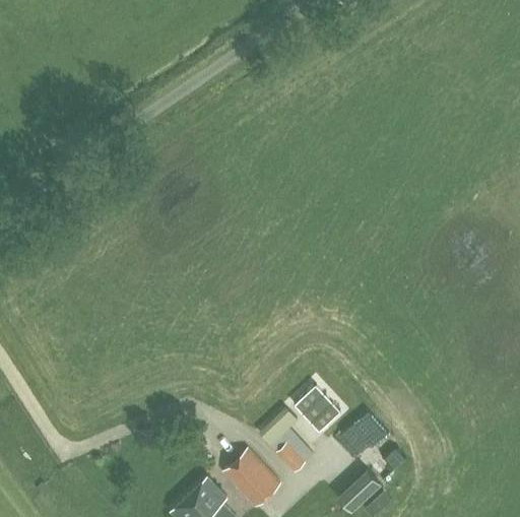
[(317,383),(295,404),(317,428),(339,406),(317,383)]
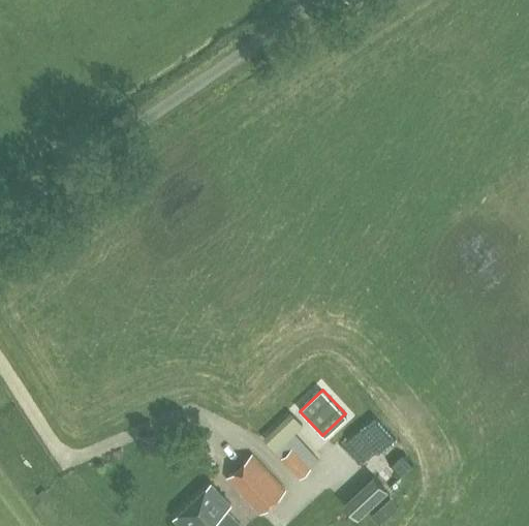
[(266,443),(275,453),(302,426),(293,418),(266,443)]
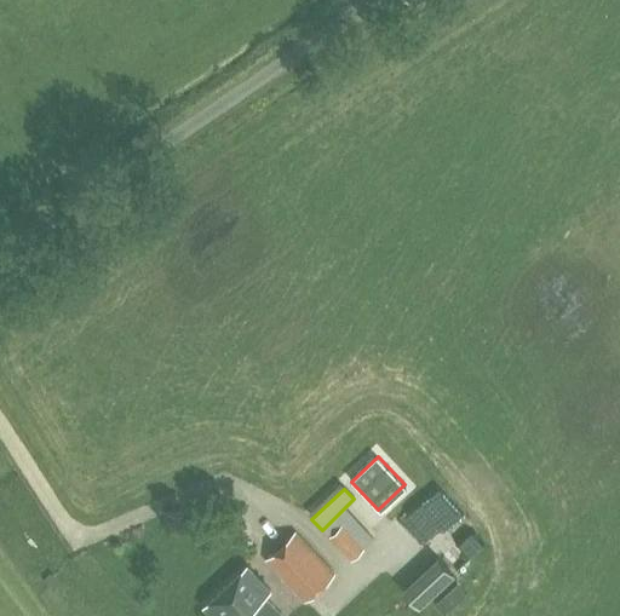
[(461,540),(481,525),(465,505),(446,519),(461,540)]
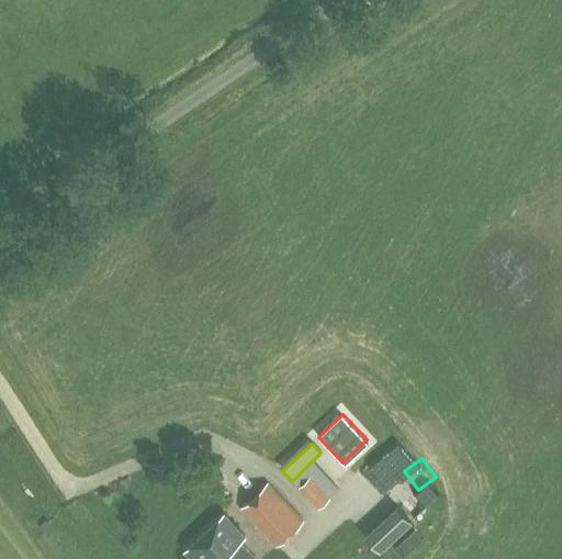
[(300,489),(318,510),(329,500),(310,479),(300,489)]
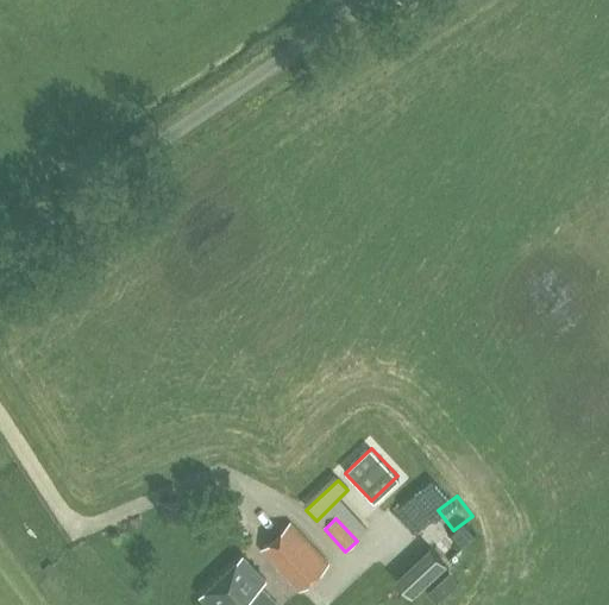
[(261,553),(300,593),(328,567),(290,525),(261,553)]
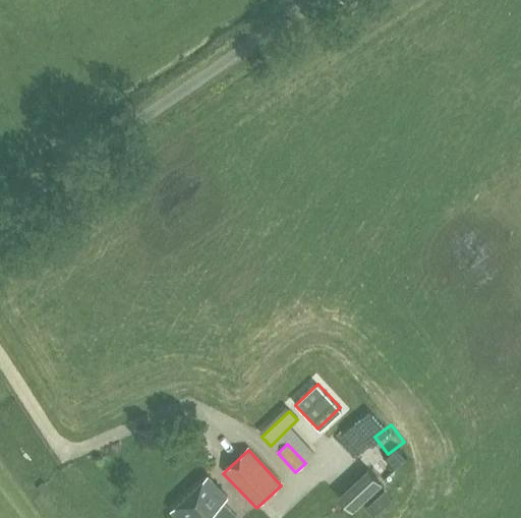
[(338,499),(352,513),(382,485),(367,470),(338,499)]
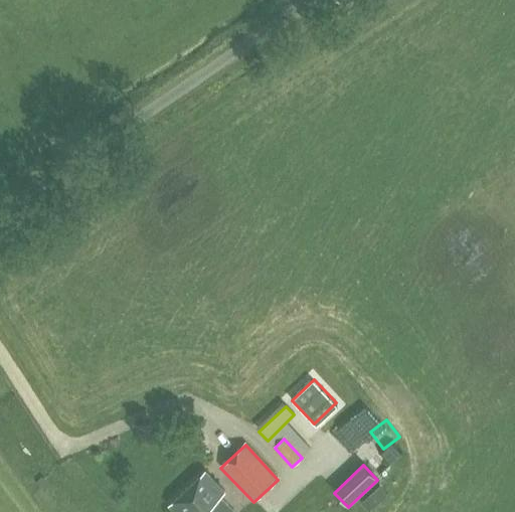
[(232,511),(219,498),(224,493),(205,472),(169,506),(174,511),(232,511)]
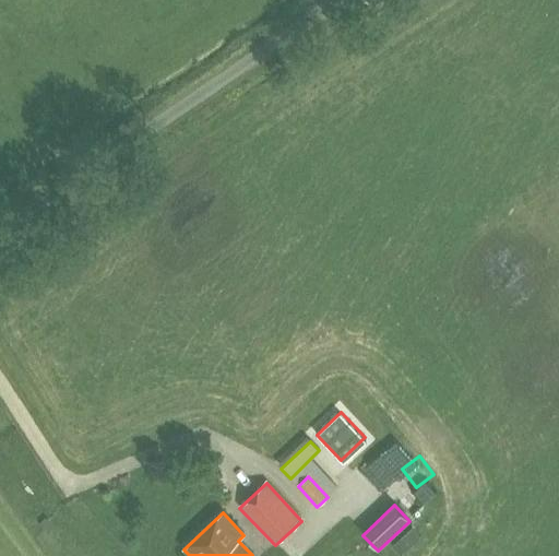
[(413,529),(393,546),(401,555),(420,537),(413,529)]
